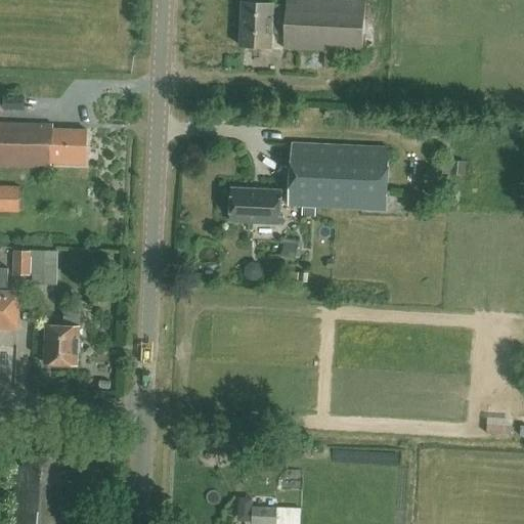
[(362,52),(365,3),(321,0),(287,0),(287,10),(275,9),(275,4),(243,2),(239,45),(273,47),(274,29),(286,30),(285,48),(362,52)]
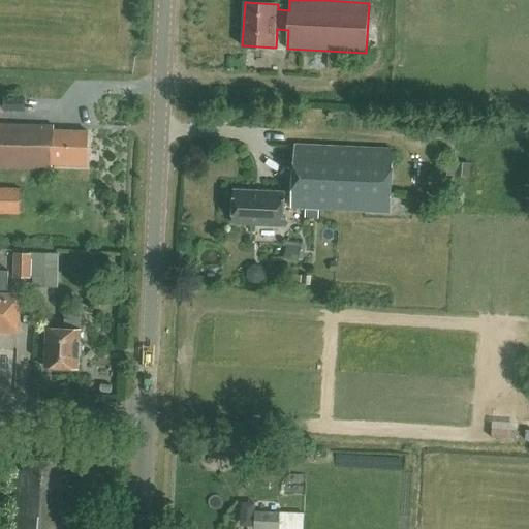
[(343,53),(329,52),(328,67),(342,68),(343,53)]
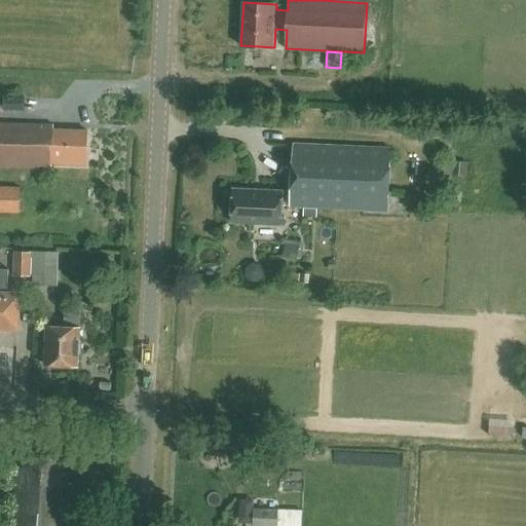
[(86,165),(87,130),(53,129),(53,125),(0,122),(0,166),(51,168),(51,164),(86,165)]
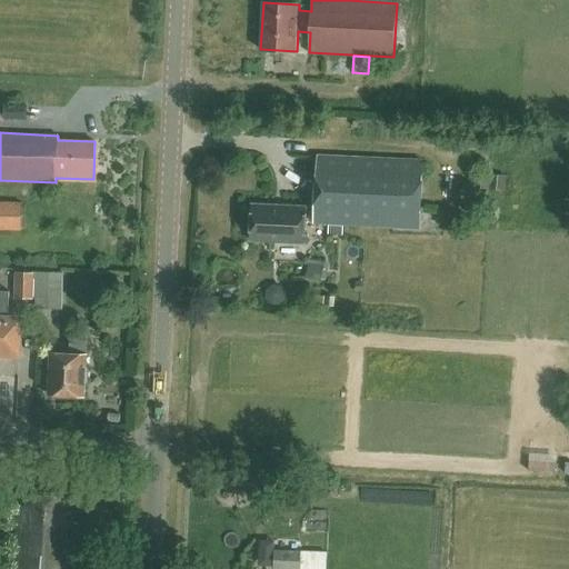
[(422,160),(317,156),(313,223),(329,225),(328,233),(343,235),(343,225),(420,228),(422,160)]
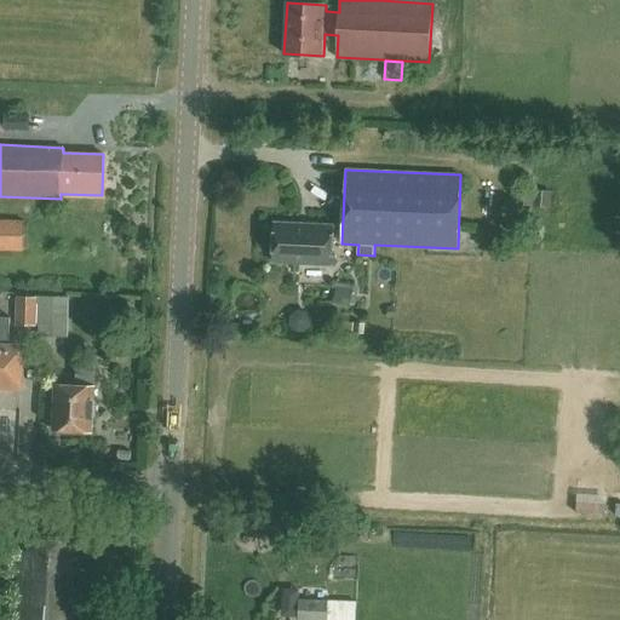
[(503,188),(504,201),(524,200),(523,187),(503,188)]
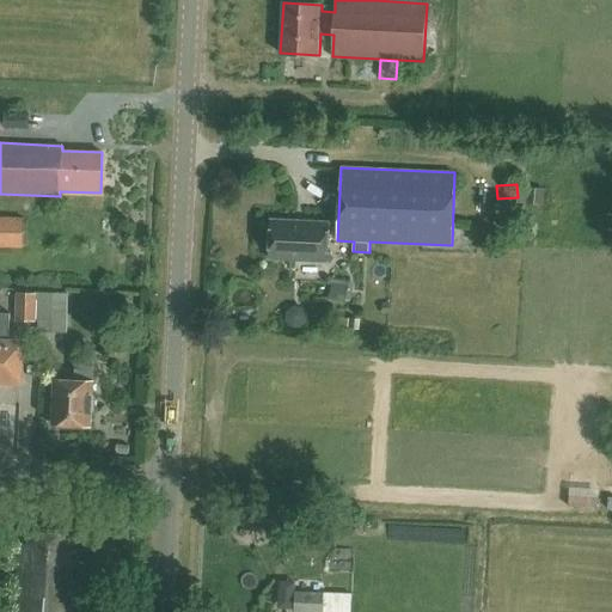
[(527,187),(525,203),(543,206),(545,189),(527,187)]
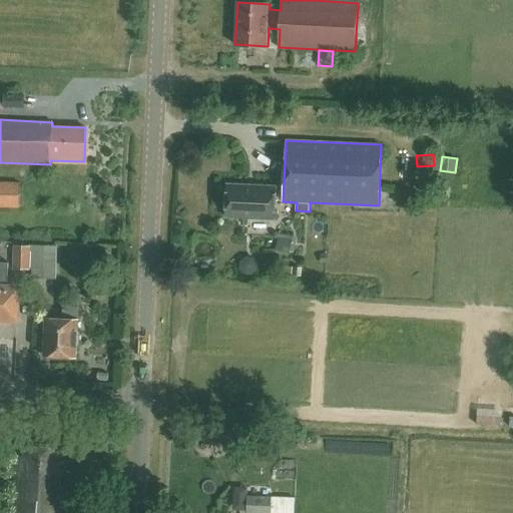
[(0,207),(20,208),(20,182),(0,181),(0,207)]
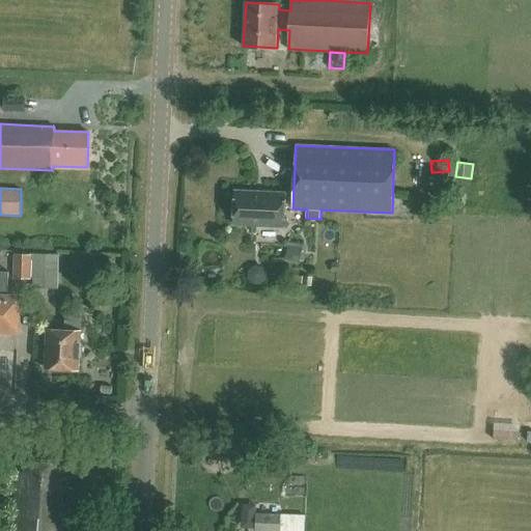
[(284,226),(285,193),(235,191),(234,224),(284,226)]
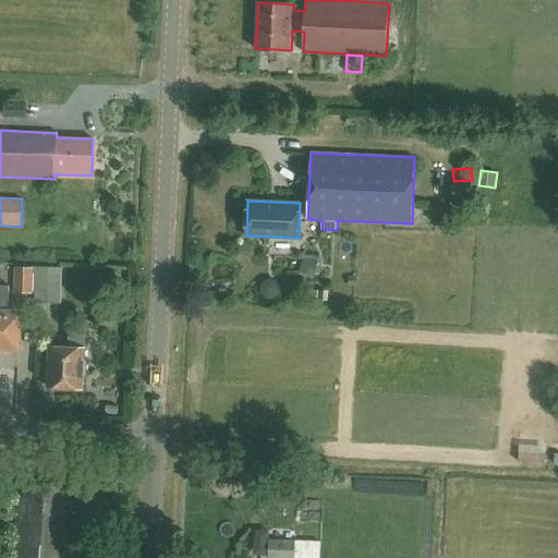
[(13,293),(34,293),(33,312),(60,313),(62,267),(35,267),(35,268),(14,267),(13,293)]
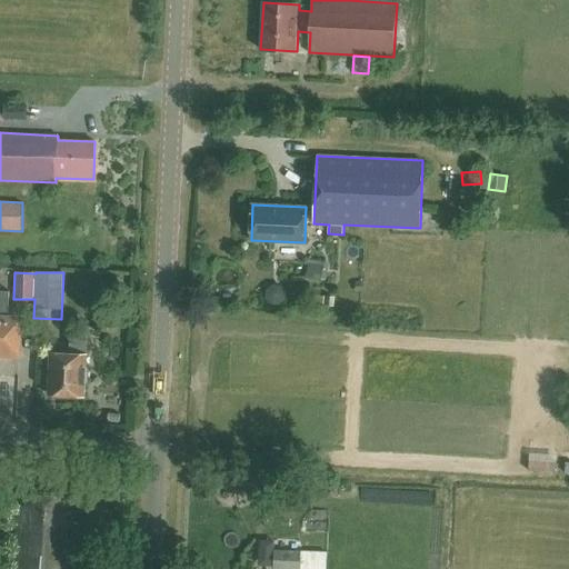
[(0,355),(19,356),(21,318),(8,317),(9,291),(0,290),(0,355)]
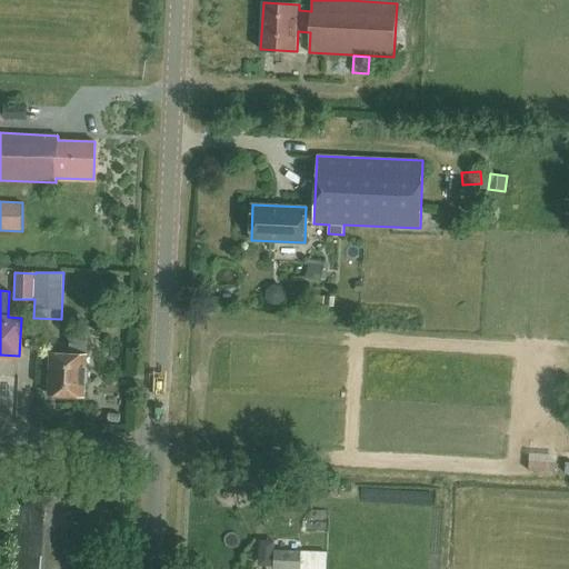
[(86,396),(88,355),(86,355),(87,336),(71,335),(70,353),(51,352),(48,393),(86,396)]
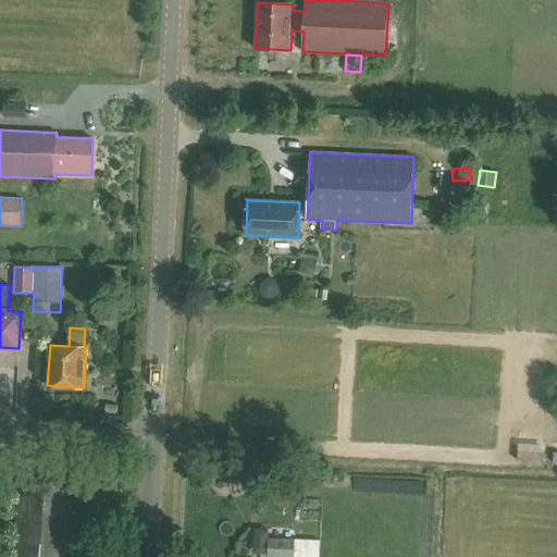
[(72,556),(74,529),(65,528),(67,486),(25,483),(24,495),(17,495),(16,521),(13,521),(10,556),(72,556)]
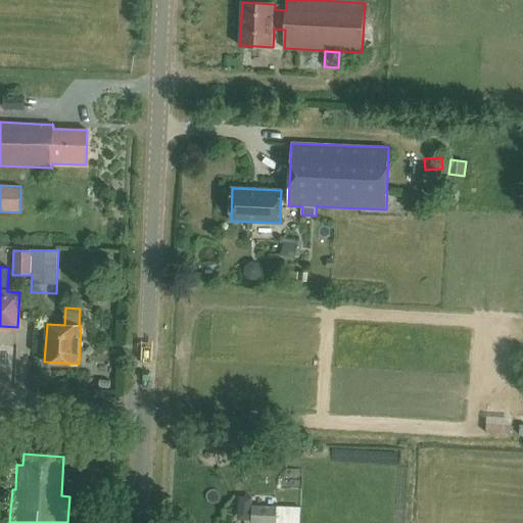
[(262,522),(299,522),(301,508),(277,507),(252,505),(252,522),(262,522)]
